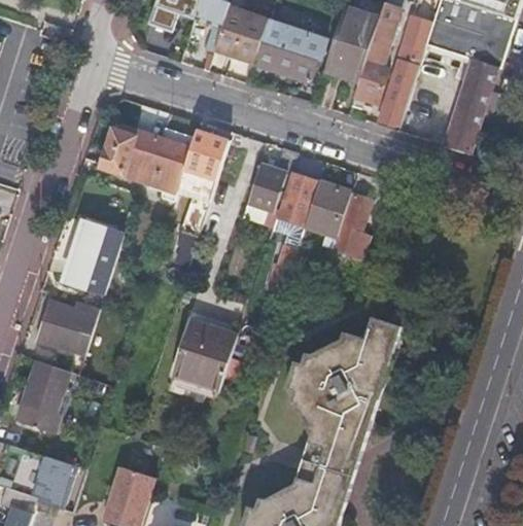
[(159,0),(148,35),(165,40),(167,33),(183,38),(194,6),(181,2),(181,0),(159,0)]
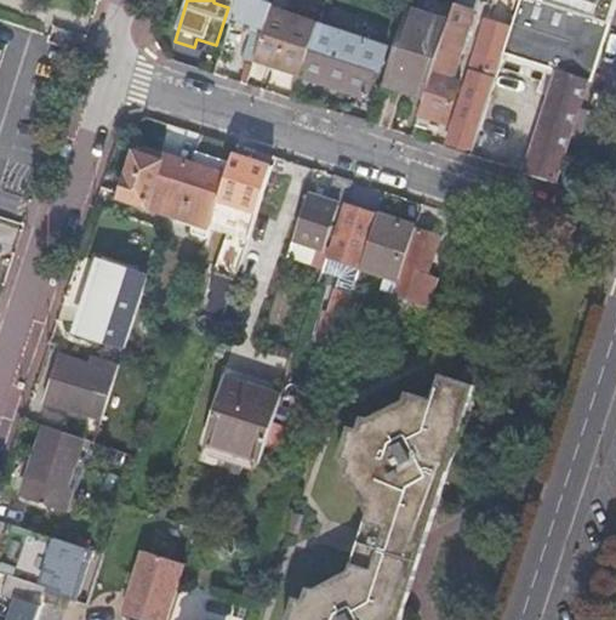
[(234,0),(227,23),(245,29),(235,58),(247,63),(250,58),(266,7),(267,4),(261,1),(257,0),(234,0)]
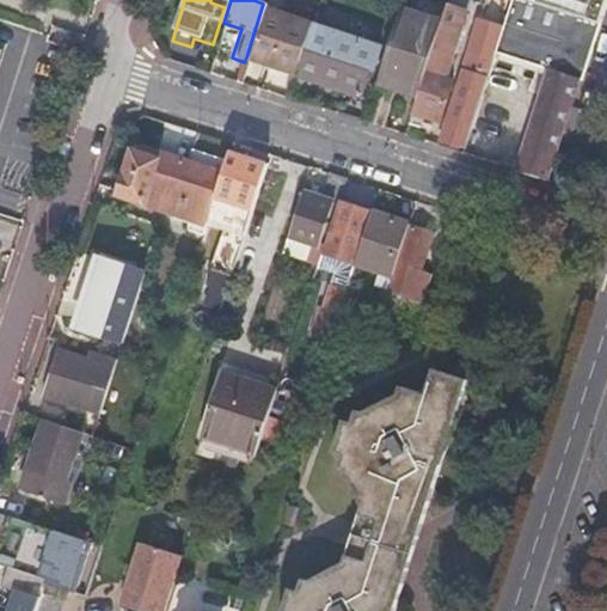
[(412,96),(408,111),(420,116),(434,121),(446,80),(441,78),(463,12),(459,11),(463,0),(445,0),(437,22),(412,96)]
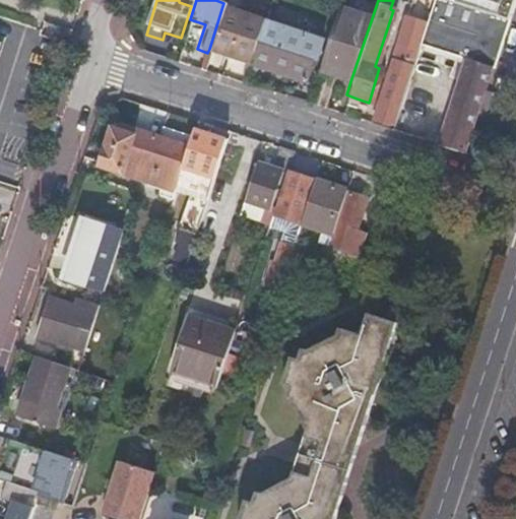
[(417,42),(466,57),(485,0),(432,0),(424,23),(417,42)]
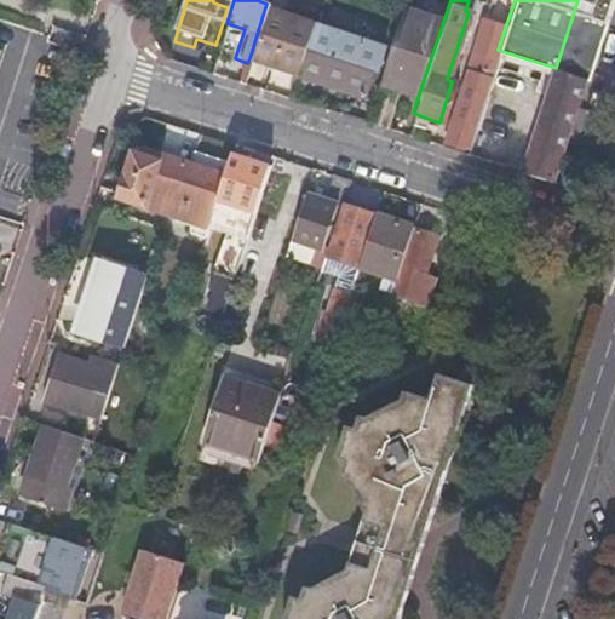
[(578,0),(556,68),(521,171),(546,179),(580,76),(586,79),(611,0),(578,0)]
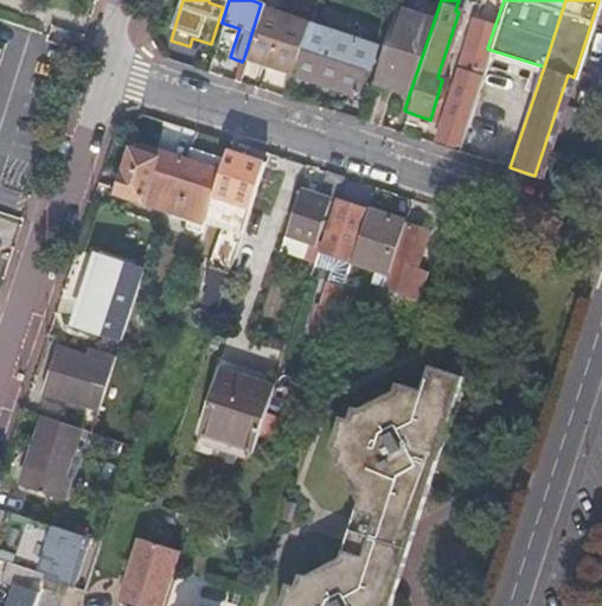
[(244,57),(258,62),(274,12),(260,7),(244,57)]
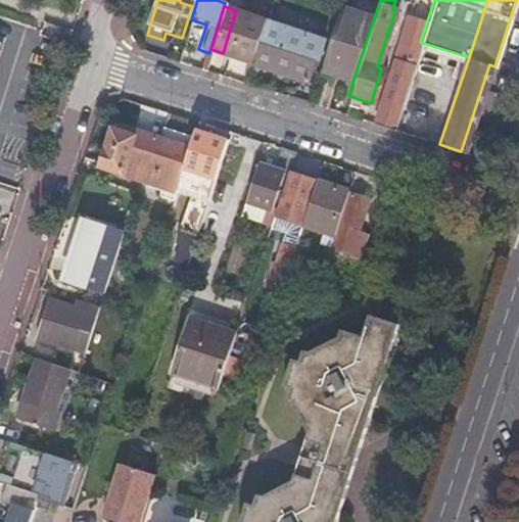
[(352,82),(374,18),(339,6),(319,72),(352,82)]
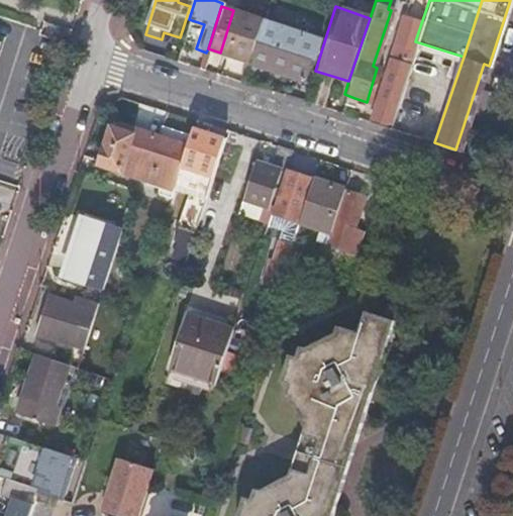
[(233,10),(220,53),(246,62),(259,25),(262,18),(233,10)]
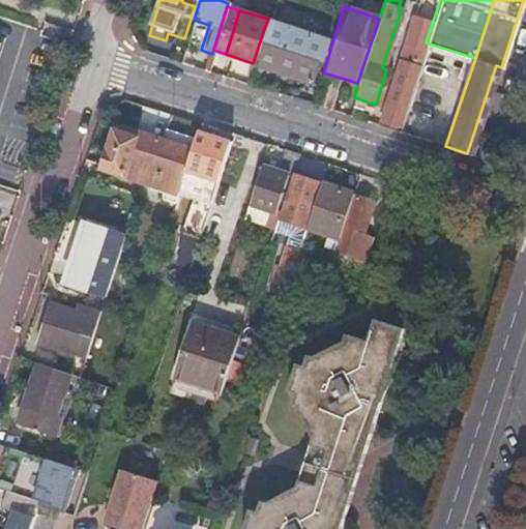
[(432,24),(412,17),(400,54),(378,121),(390,125),(391,126),(392,126),(392,124),(399,126),(426,42),(432,24)]
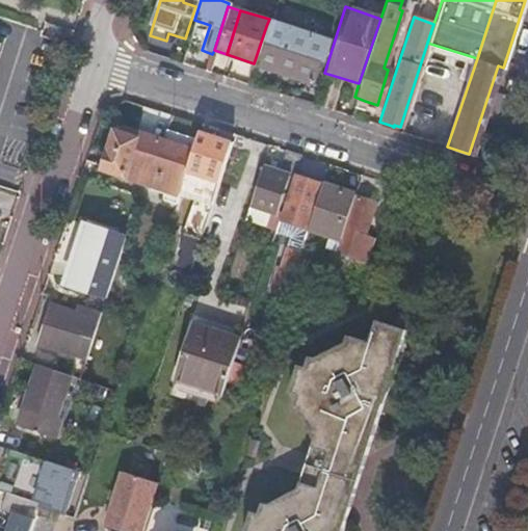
[(266,26),(254,63),(309,81),(316,59),(321,61),(328,40),(281,24),(279,30),(266,26)]
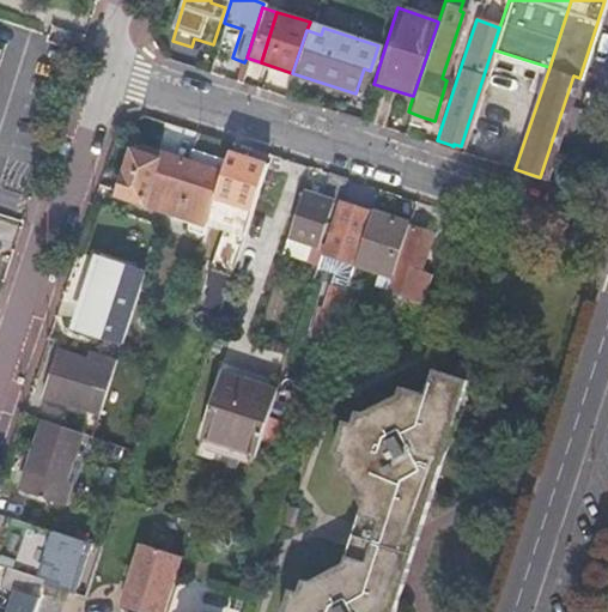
[(408,111),(406,119),(418,122),(420,116),(408,111)]
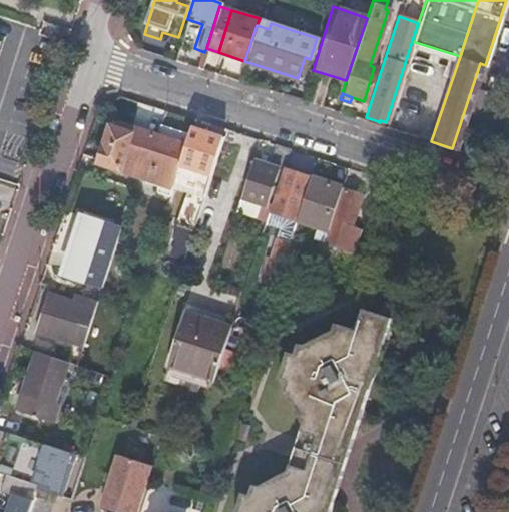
[(221,136),(224,129),(207,123),(192,119),(190,126),(221,136)]
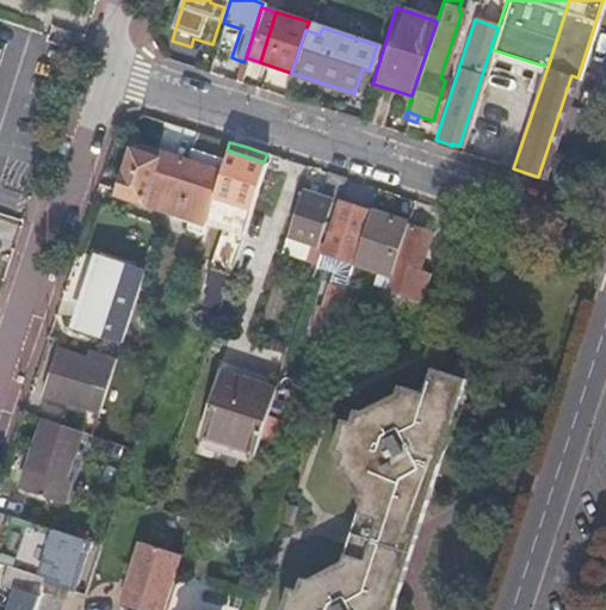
[(199,233),(211,198),(223,159),(190,148),(185,162),(133,145),(122,177),(118,176),(115,188),(118,189),(116,195),(186,217),(184,227),(199,233)]
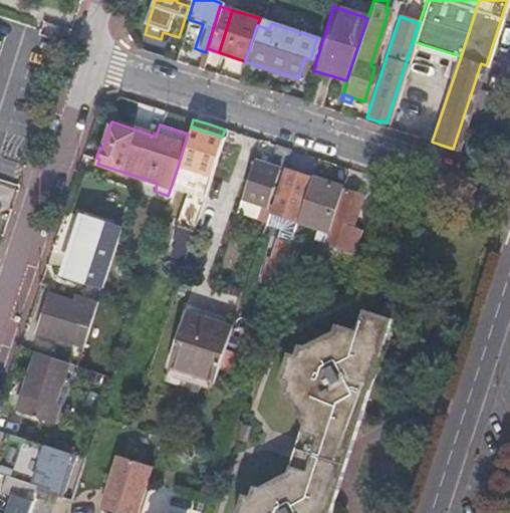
[(182,261),(222,137),(191,126),(188,134),(178,167),(192,171),(171,236),(175,237),(169,257),(182,261)]
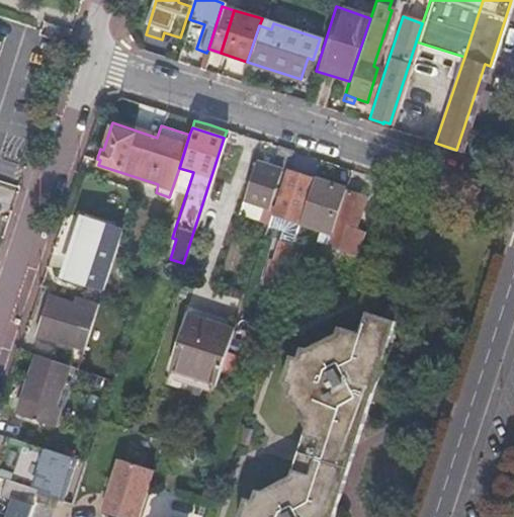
[(242,197),(237,213),(268,224),(271,212),(284,173),(285,170),(291,151),(276,147),(269,168),(253,162),(242,197)]
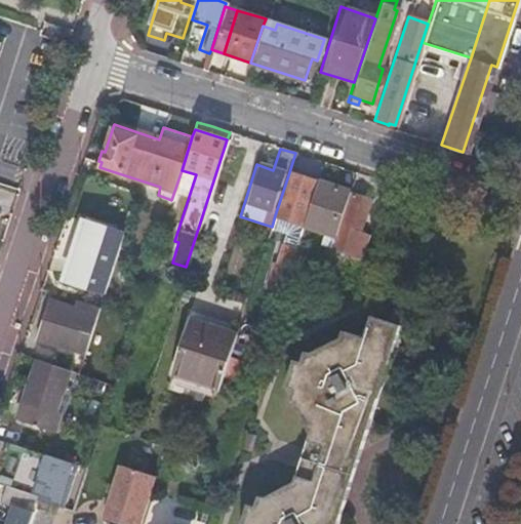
[(317,182),(289,172),(288,175),(275,215),(303,225),(317,182)]
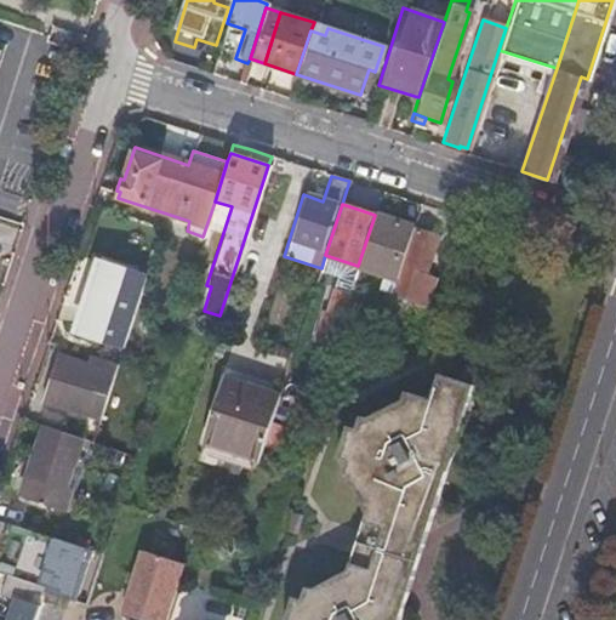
[(412,227),(375,215),(358,266),(395,278),(399,267),(412,227)]
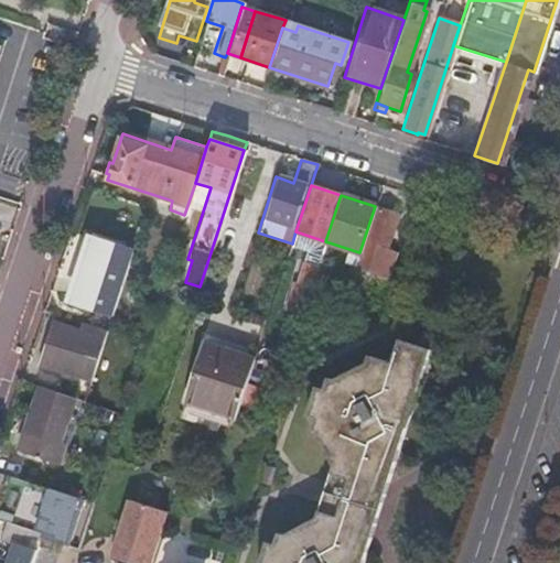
[(363,242),(359,252),(355,266),(388,277),(396,253),(385,250),(397,215),(379,208),(367,244),(363,242)]
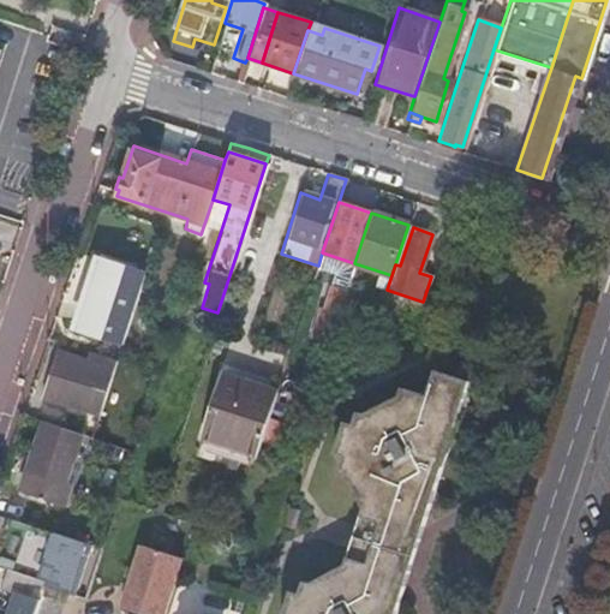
[(121,343),(143,275),(100,261),(77,328),(121,343)]
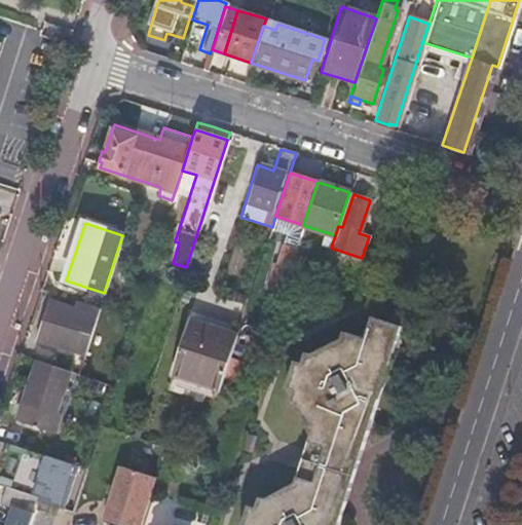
[(289,267),(295,249),(284,245),(276,263),(289,267)]
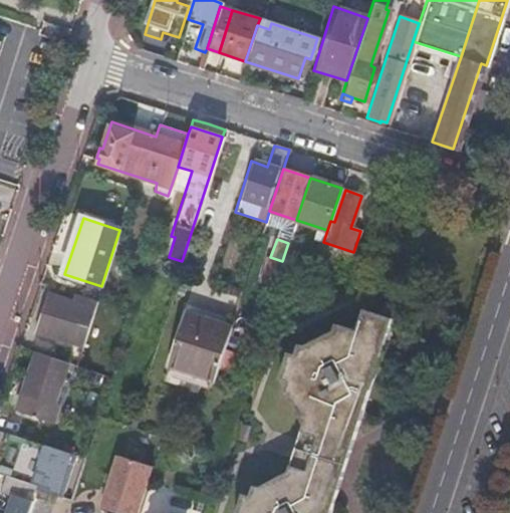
[(311,246),(290,239),(288,243),(282,261),(282,263),(303,270),(311,246)]
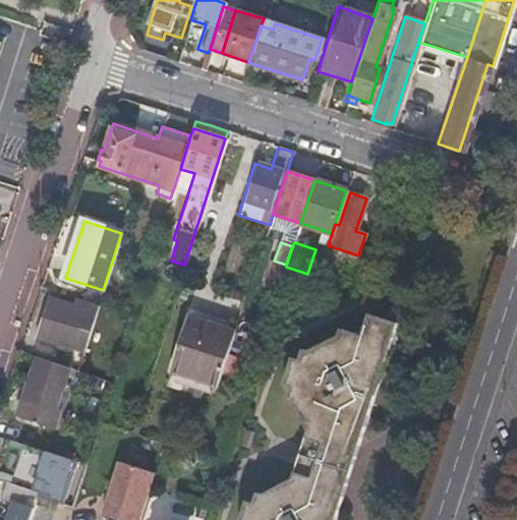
[(98,306),(75,299),(72,307),(47,298),(34,337),(82,353),(98,306)]
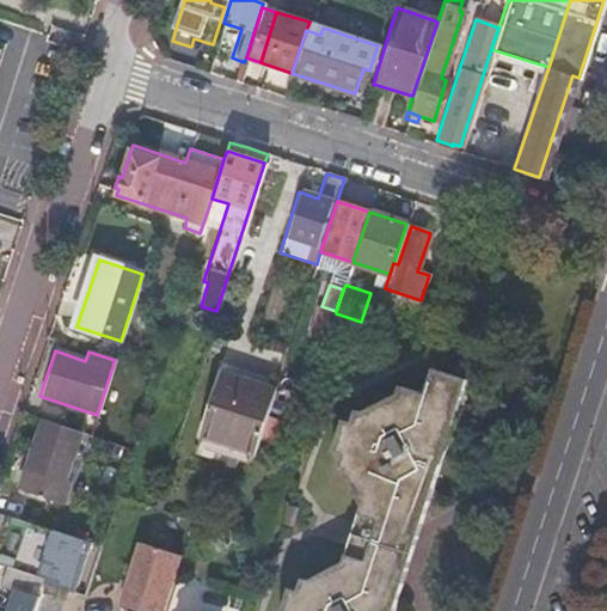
[(390,610),(465,378),(429,367),(421,392),(396,385),(393,392),(356,410),(351,408),(347,422),(338,420),(327,453),(336,456),(332,468),(339,470),(357,506),(341,561),(305,579),(299,576),(294,591),(286,588),(279,610),(390,610)]
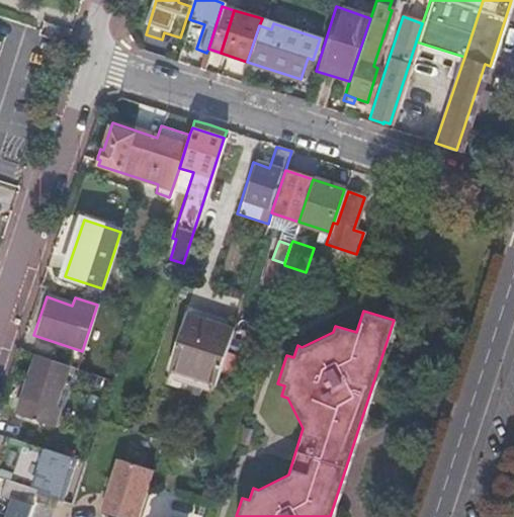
[(226,351),(232,332),(185,317),(168,369),(215,384),(219,373),(226,351)]
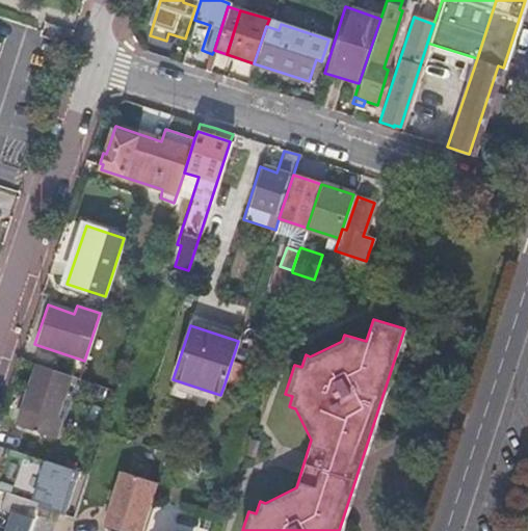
[(225,383),(239,388),(246,366),(232,361),(225,383)]
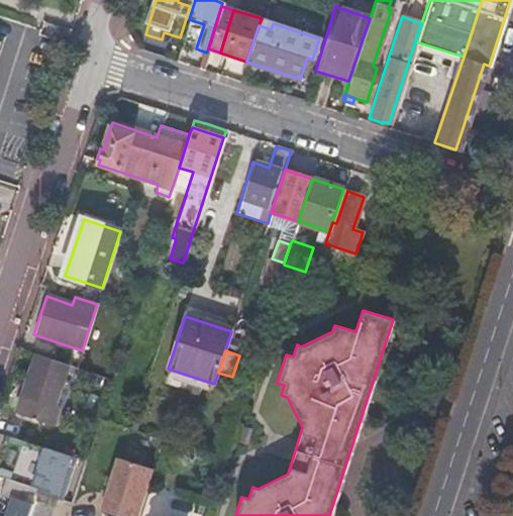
[(76,368),(34,353),(21,392),(32,396),(26,416),(52,425),(58,408),(53,406),(65,370),(75,373),(73,379),(98,387),(102,377),(76,368)]
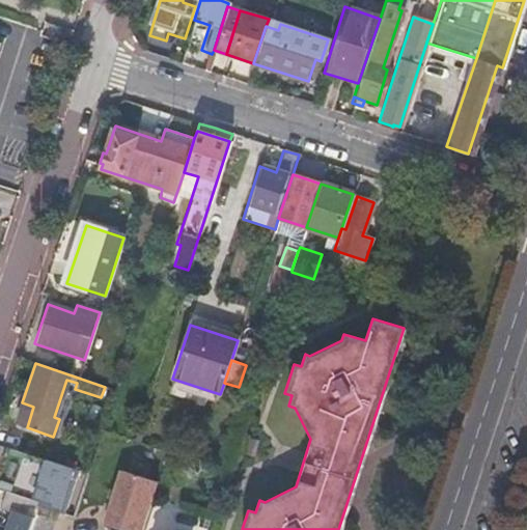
[(85,474),(4,447),(0,459),(0,489),(5,491),(37,501),(35,505),(71,517),(85,474)]
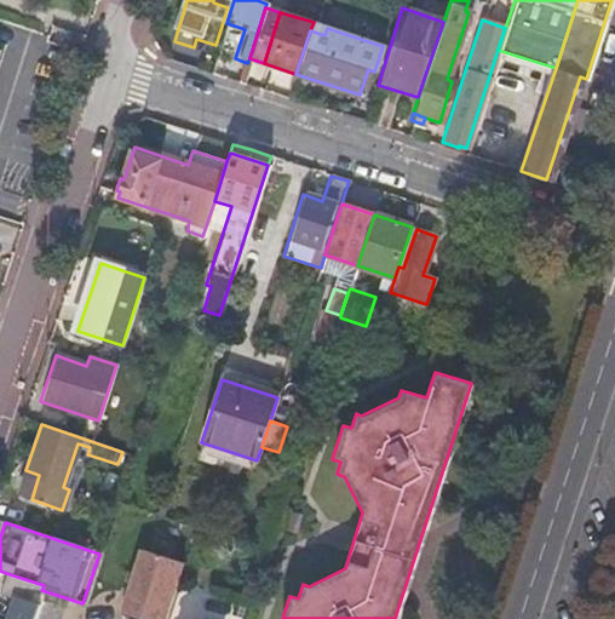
[(139,548),(119,612),(142,618),(161,618),(180,561),(139,548)]
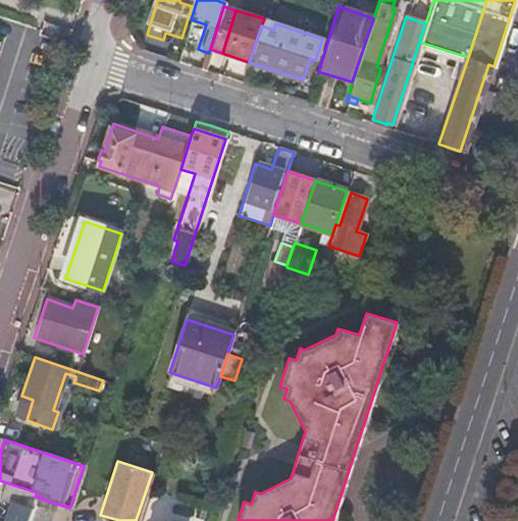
[(37,492),(5,482),(0,500),(31,509),(35,497),(37,492)]
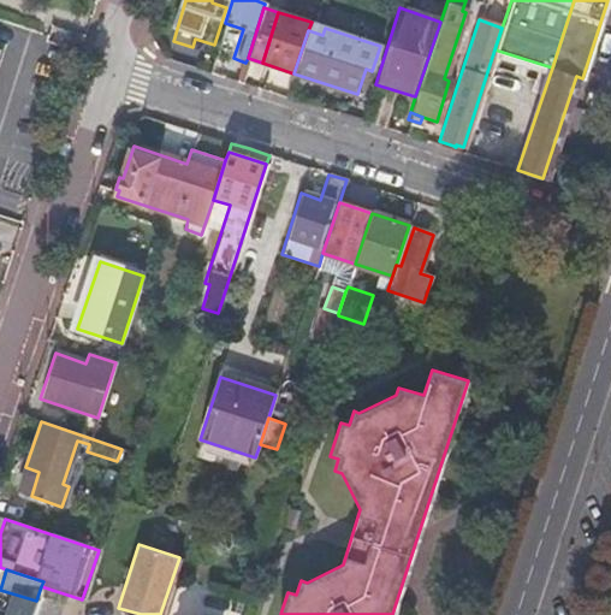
[(238,614),(241,610),(225,604),(221,614),(238,614)]
